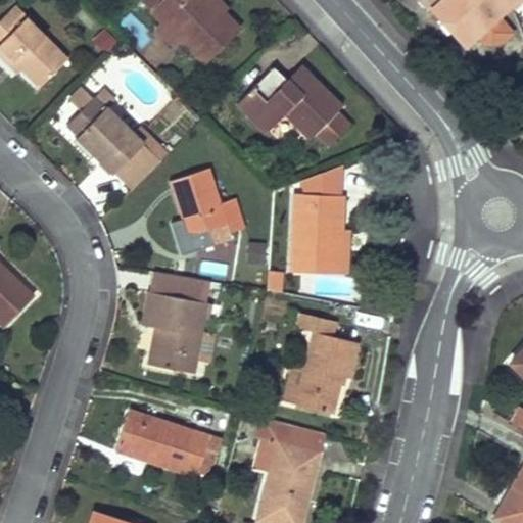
[(139,0),(161,20),(183,42),(204,63),(239,29),(217,7),(212,10),(203,2),(204,0),(139,0)]
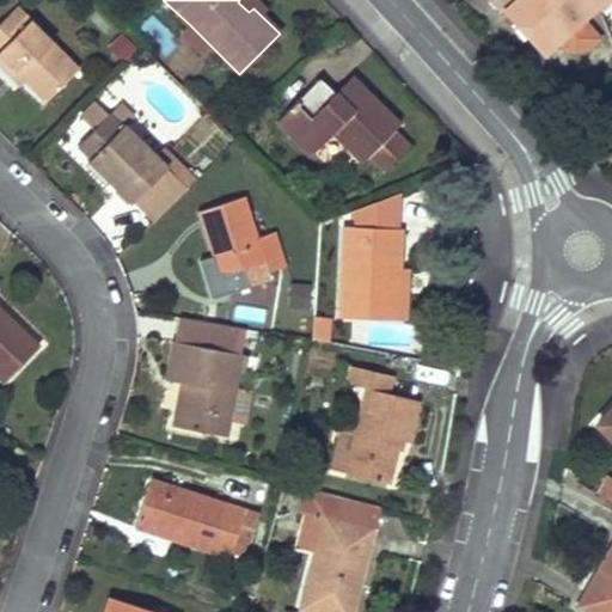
[(244,0),(239,0),(238,2),(249,12),(254,8),(244,0)]
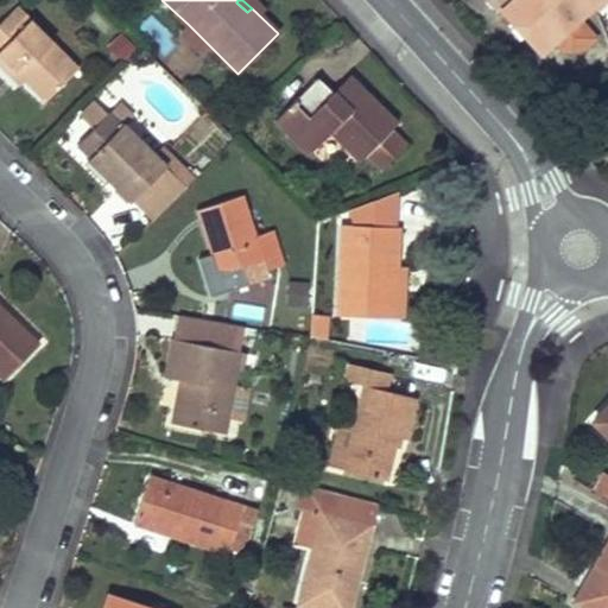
[(488,0),(538,55),(556,38),(571,56),(594,37),(578,18),(597,0),(488,0)]
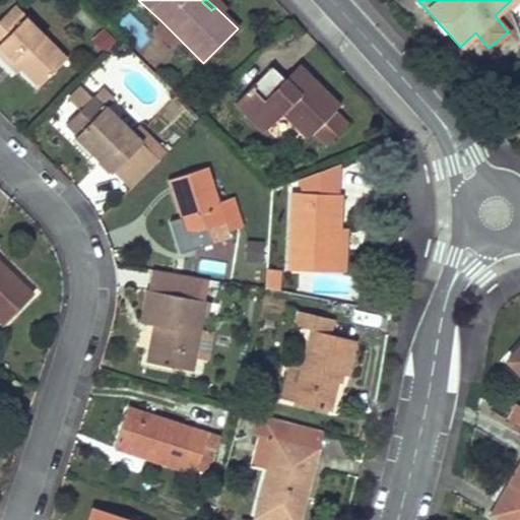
[(13,5),(0,17),(0,47),(19,67),(39,86),(66,59),(13,5)]
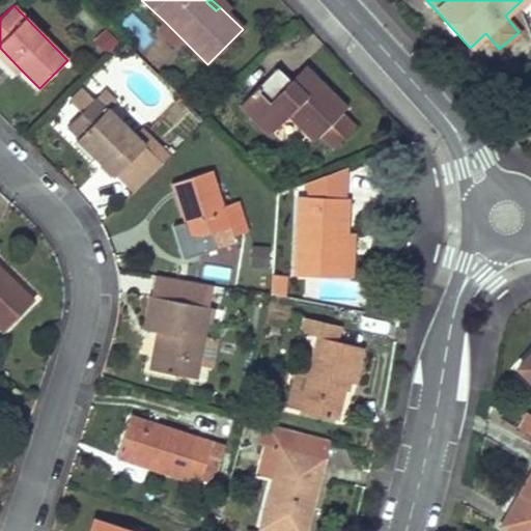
[(164,21),(157,28),(178,50),(186,43),(164,21)]
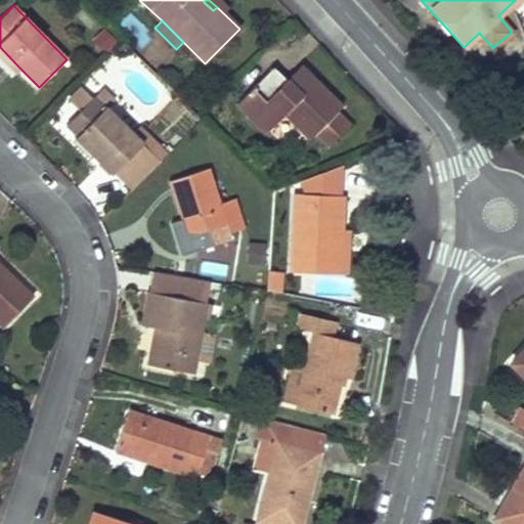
[(0,47),(0,54),(16,72),(19,68),(0,47)]
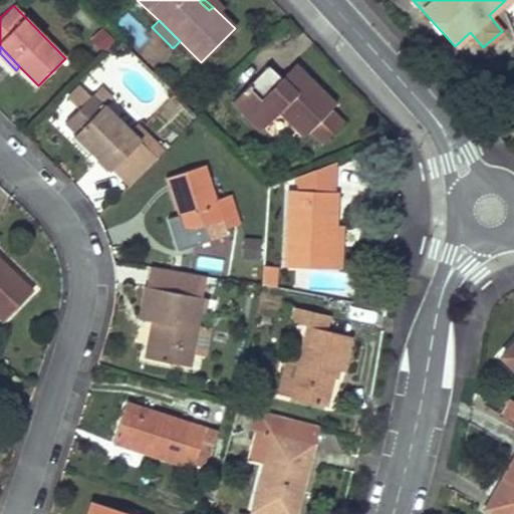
[(302,72),(293,64),(280,78),(288,86),(302,72)]
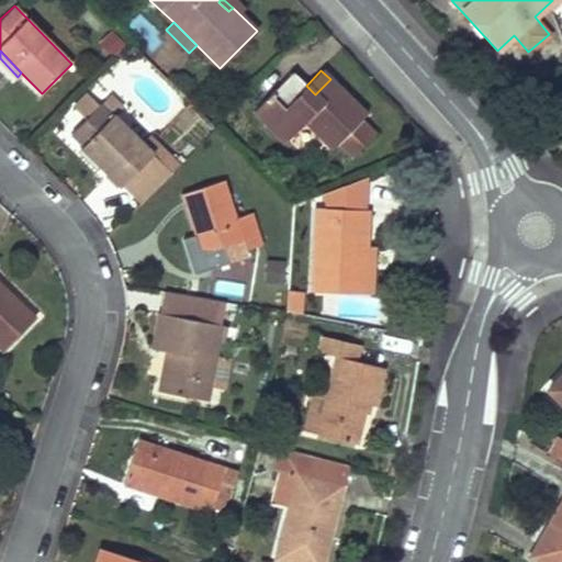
[(284,143),(304,122),(332,148),(338,143),(351,156),(373,134),(360,120),(366,114),(330,79),(315,94),(306,86),(292,71),(253,112),(284,143)]
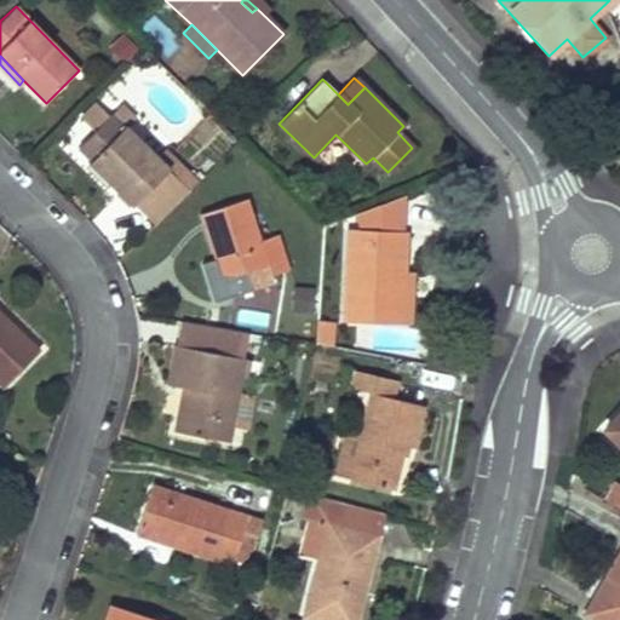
[(81,119),(95,131),(108,116),(96,104),(81,119)]
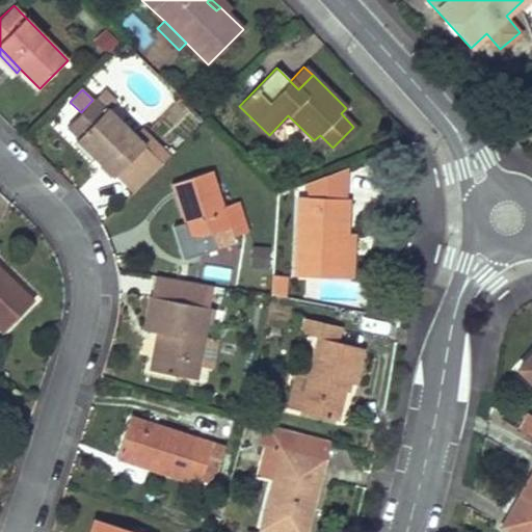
[(103,89),(94,99),(105,110),(107,108),(114,101),(103,89)]
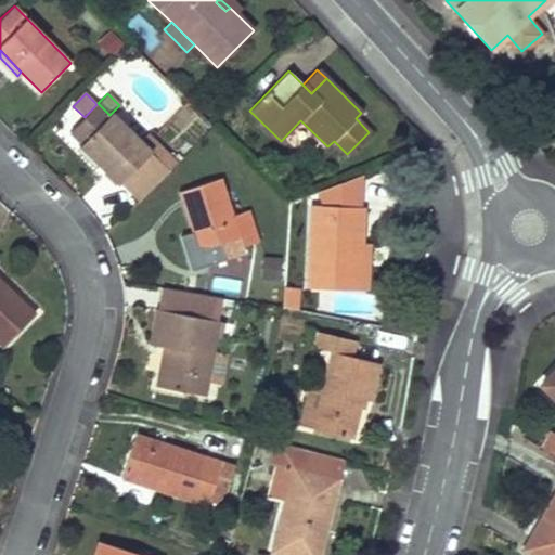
[(81,143),(79,145),(118,184),(119,183),(151,151),(141,141),(112,113),(110,115),(98,103),(97,104),(85,117),(69,132),(81,143)]
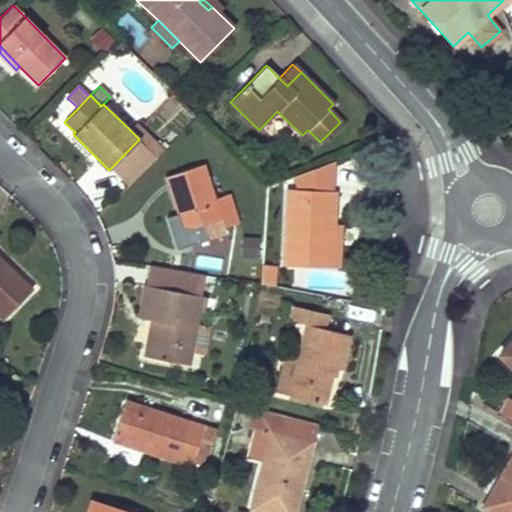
[(136,124),(130,130),(139,139),(110,169),(128,186),(163,151),(136,124)]
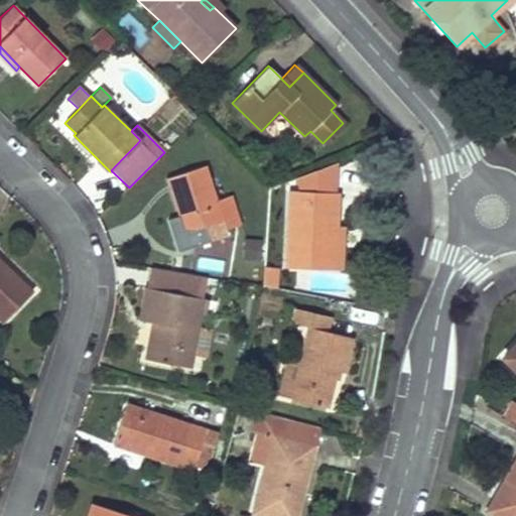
[(241,224),(231,195),(217,200),(206,165),(166,178),(183,232),(223,219),(227,229),(241,224)]
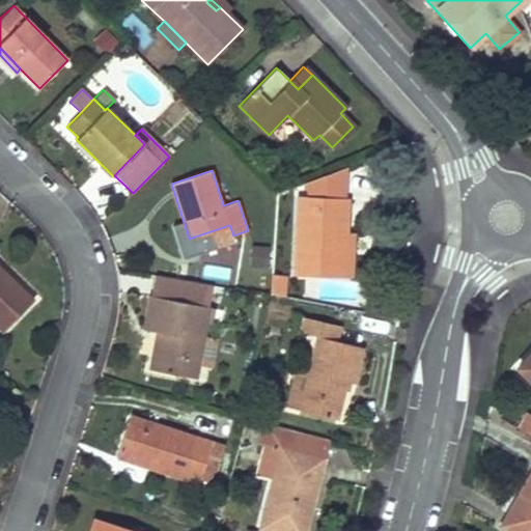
[(297,196),(295,276),(344,278),(345,232),(347,198),(297,196)]
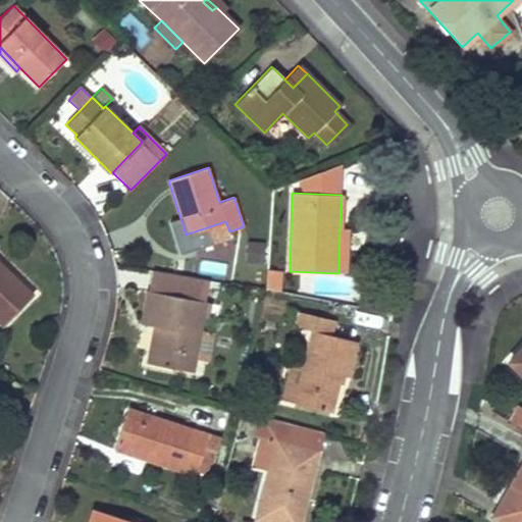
[(340,228),(338,273),(346,273),(348,229),(340,228)]
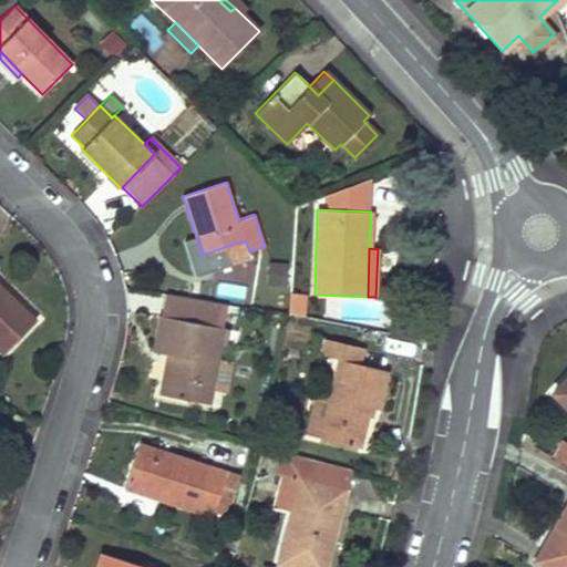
[(0,287),(0,349),(4,353),(34,321),(0,287)]
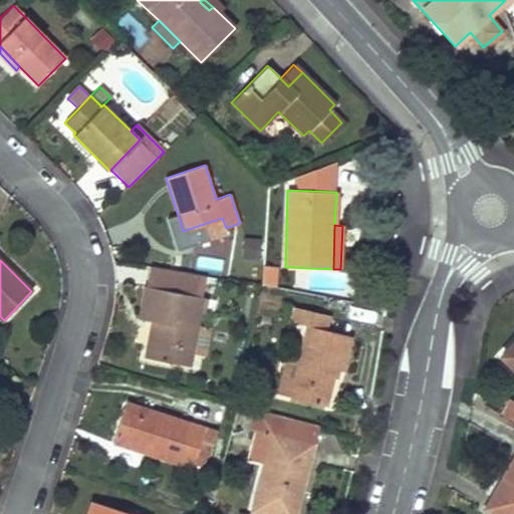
[(263,282),(277,283),(278,265),(264,264),(263,282)]
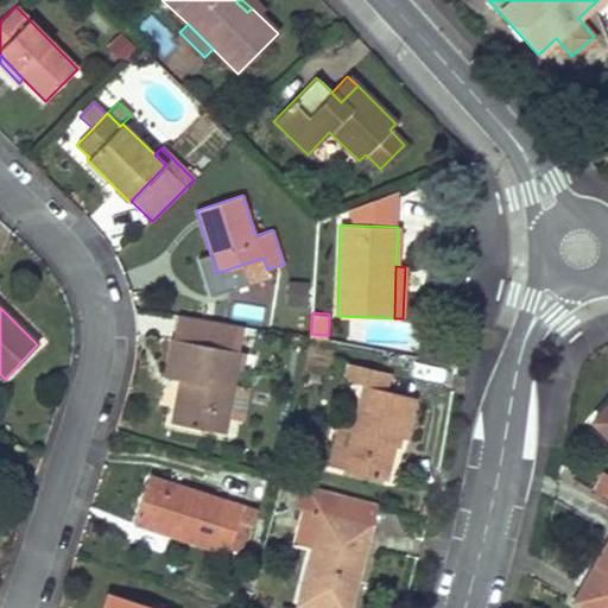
[(177,314),(165,377),(179,380),(187,381),(178,425),(222,434),(226,417),(232,385),(245,322),(177,314)]
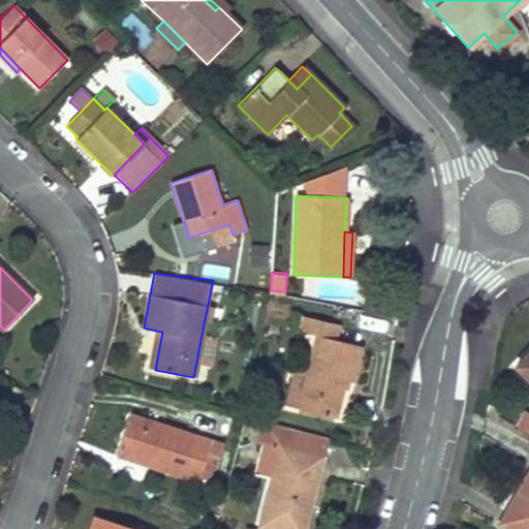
[(343,379),(350,381),(360,346),(336,340),(340,325),(302,315),(298,331),(316,335),(308,371),(298,408),(334,417),(341,386),(338,385),(340,379),(343,379)]
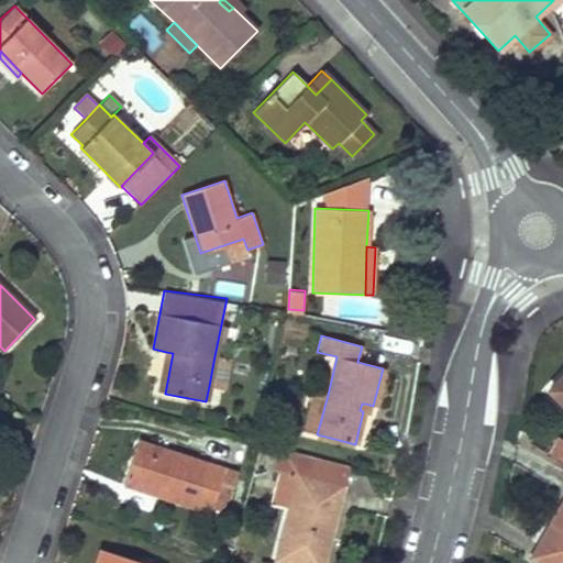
[(166,352),(157,392),(165,394),(173,353),(166,352)]
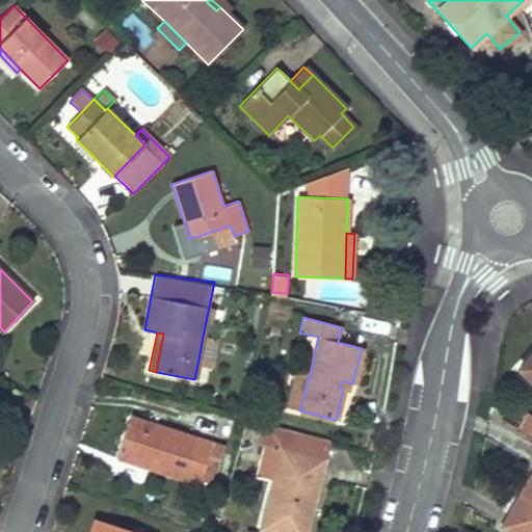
[(203,337),(197,365),(210,368),(216,339),(203,337)]
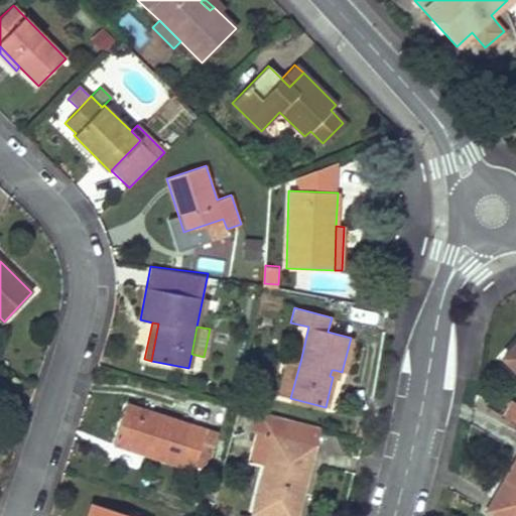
[(515,342),(503,357),(515,369),(515,342)]
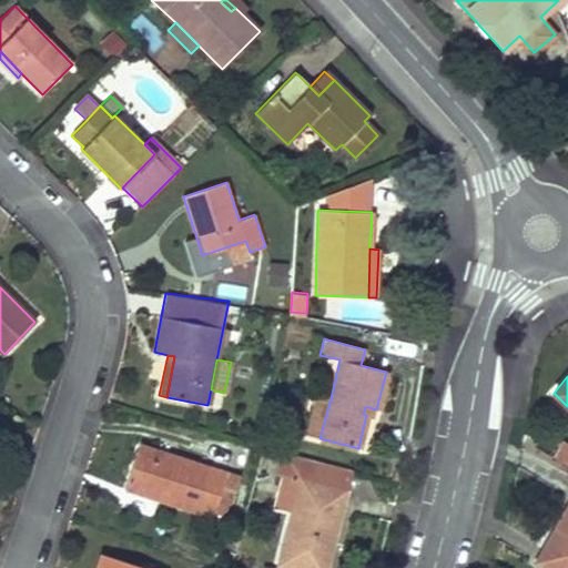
[(331,398),(317,395),(306,435),(320,438),(331,398)]
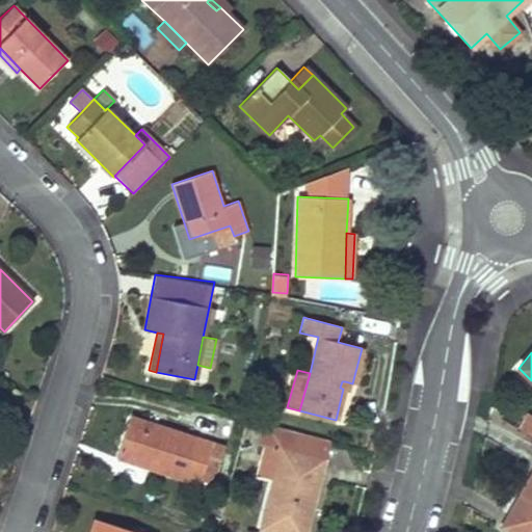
[(531,433),(531,414),(526,410),(517,427),(531,433)]
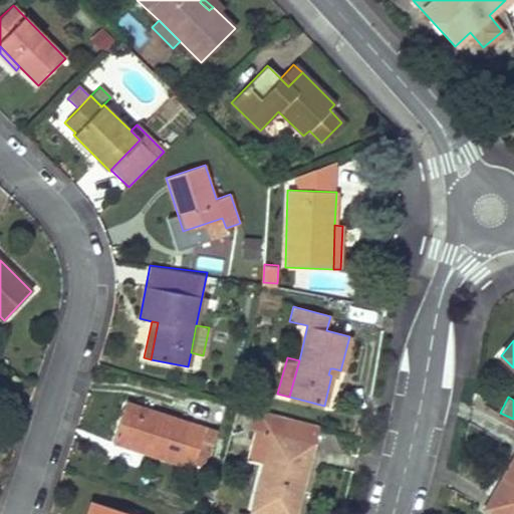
[(201,441),(206,428),(125,402),(112,443),(192,469),(194,464),(201,441)]
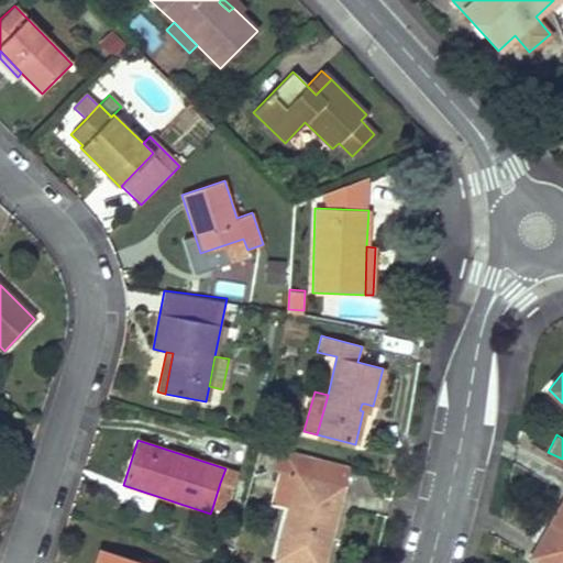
[(337,462),(280,448),(274,471),(282,473),(279,481),(296,484),(290,508),(277,560),(288,562),(322,562),(331,532),(328,531),(329,525),(332,526),(342,487),(331,484),(337,462)]
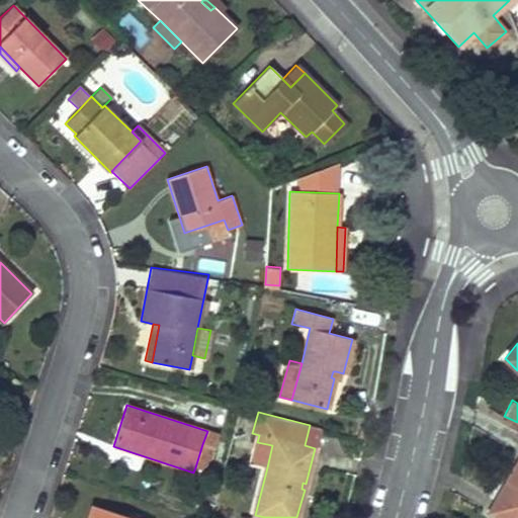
[(320,428),(310,425),(305,445),(315,448),(320,428)]
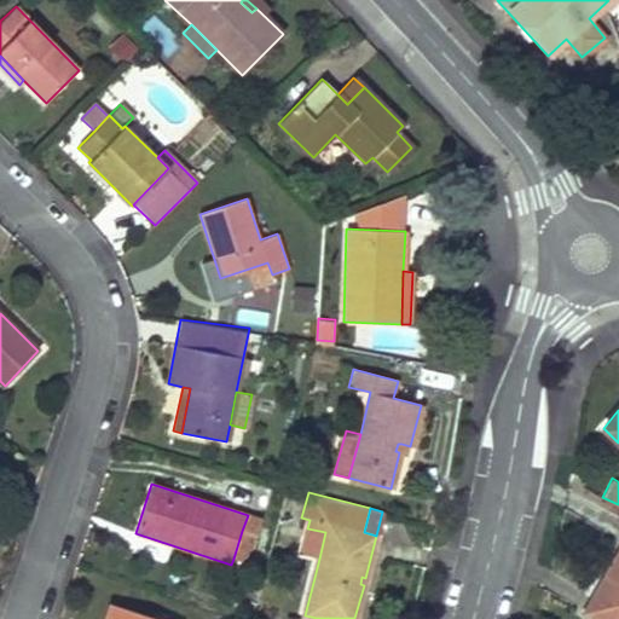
[(310,520),(301,518),(300,526),(307,528),(310,520)]
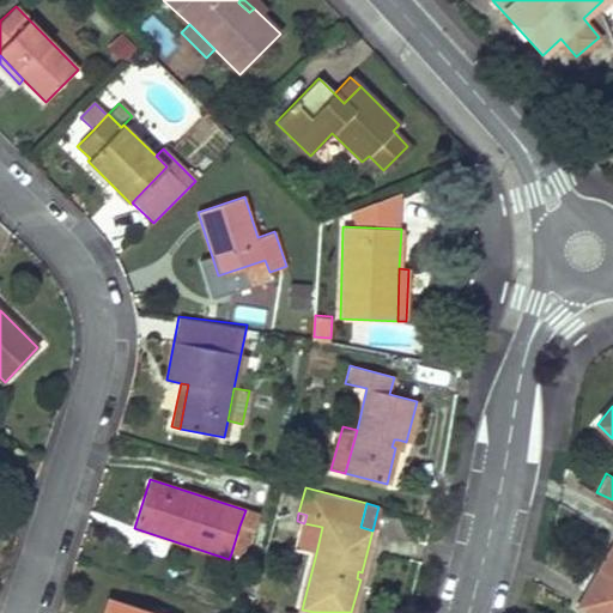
[(322,527),(304,523),(297,548),(316,553),(322,527)]
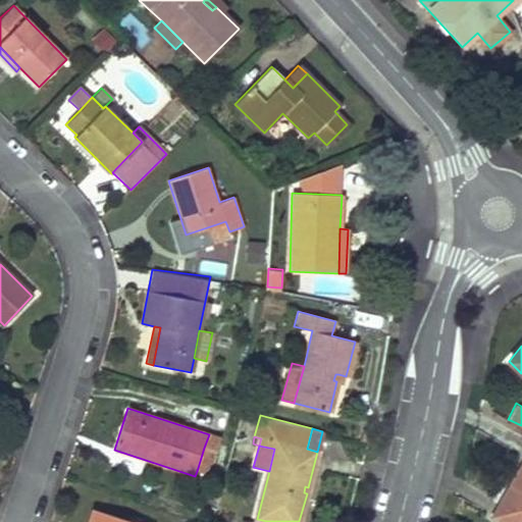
[(211,450),(204,448),(197,471),(205,474),(211,457),(209,457),(211,450)]
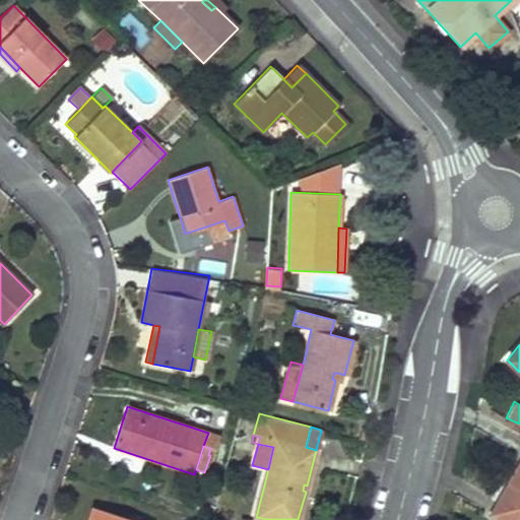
[(519,519),(519,475),(517,481),(512,478),(491,515),(500,519),(519,519)]
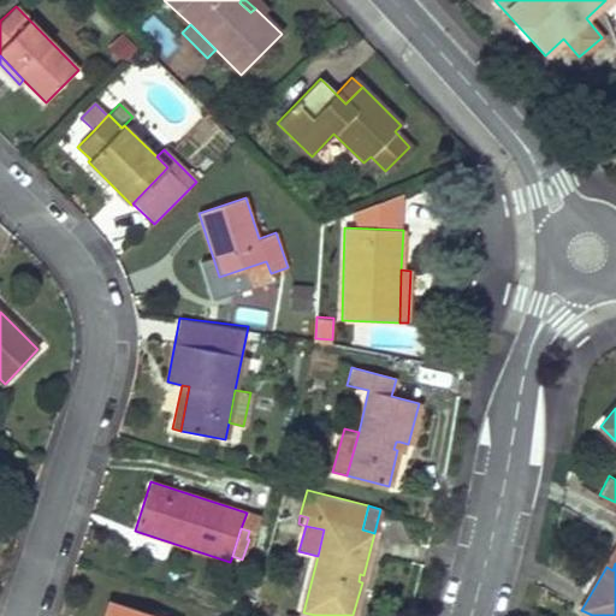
[(152,615),(110,602),(105,615),(152,615)]
